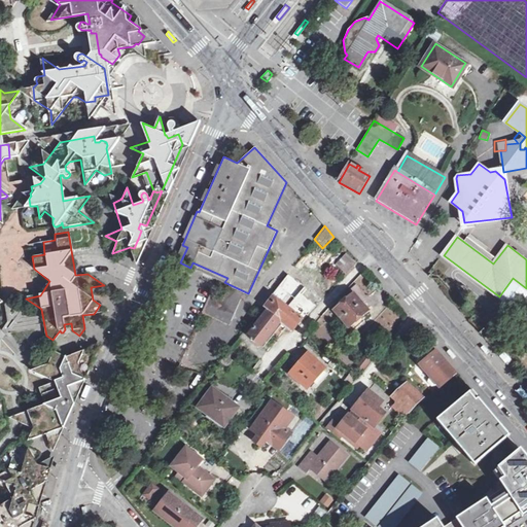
[(184,246),(182,245),(175,260),(180,262),(187,247),(184,246)]
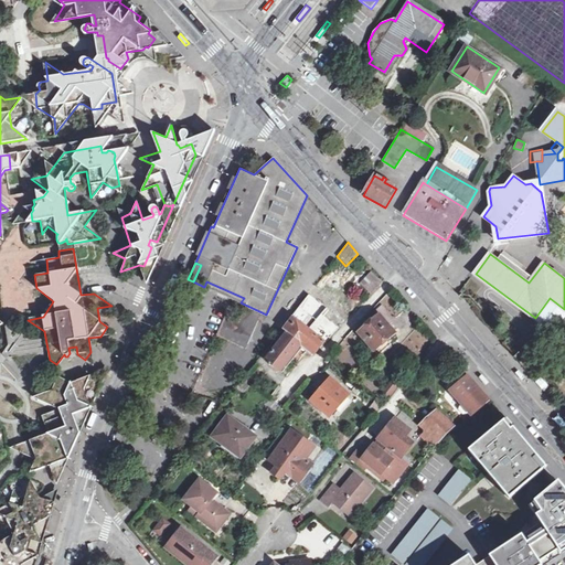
[(381,281),(365,268),(353,279),(369,295),(381,281)]
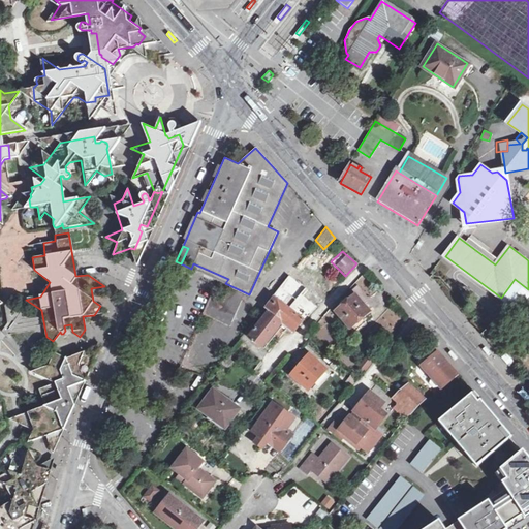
[(193,263),(191,269),(225,283),(228,279),(193,263)]
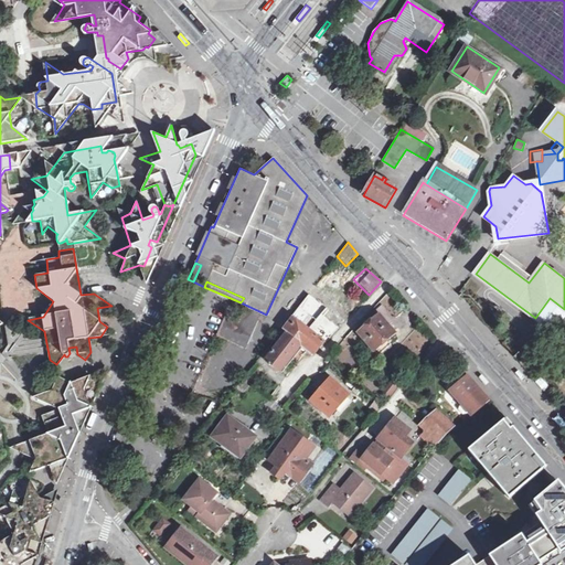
[(311,308),(302,301),(281,330),(286,333),(276,348),(273,345),(268,351),(272,353),(265,362),(277,372),(299,344),(312,355),(322,342),(298,322),(304,313),(306,313),(311,308)]
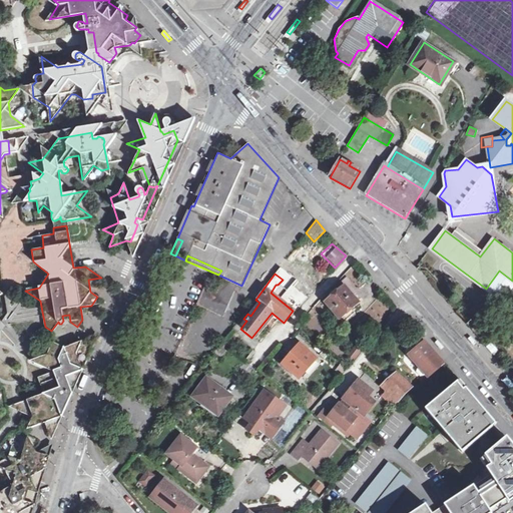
[(221,316),(237,284),(222,277),(216,292),(203,286),(196,303),(221,316)]
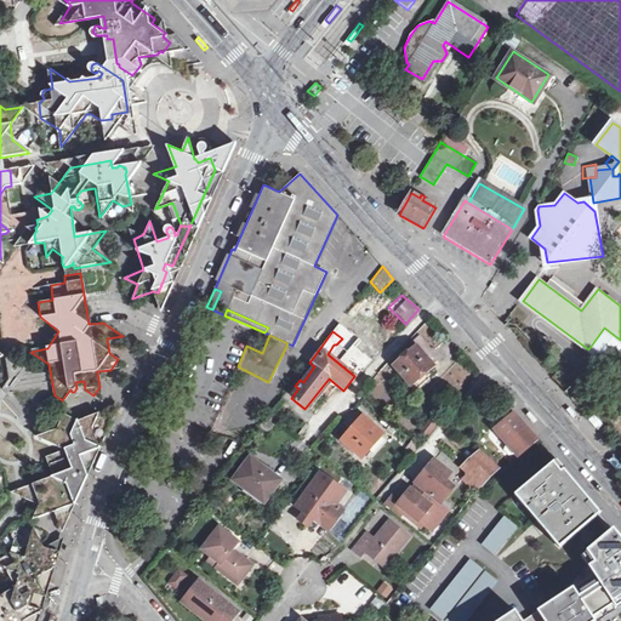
[(431,351),(417,337),(411,345),(415,348),(393,368),(408,386),(419,376),(431,366),(422,358),(431,351)]
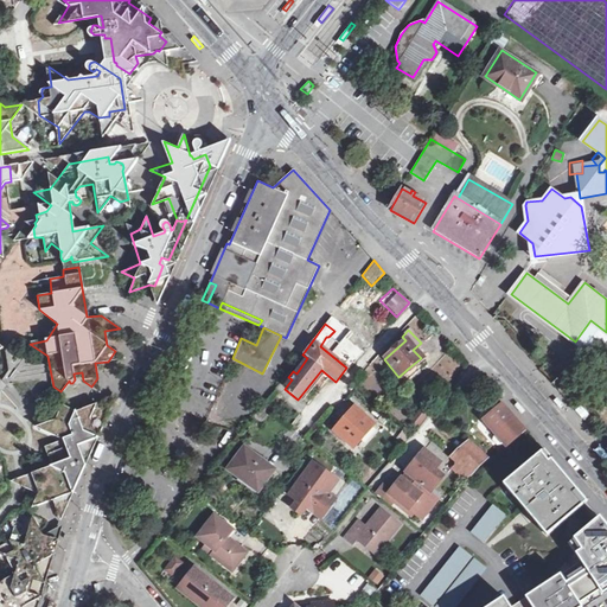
[(415,374),(409,368),(398,377),(403,383),(415,374)]
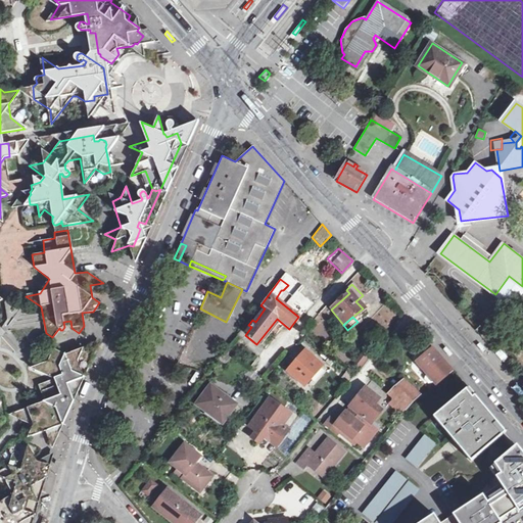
[(376,349),(368,344),(350,367),(358,372),(376,349)]
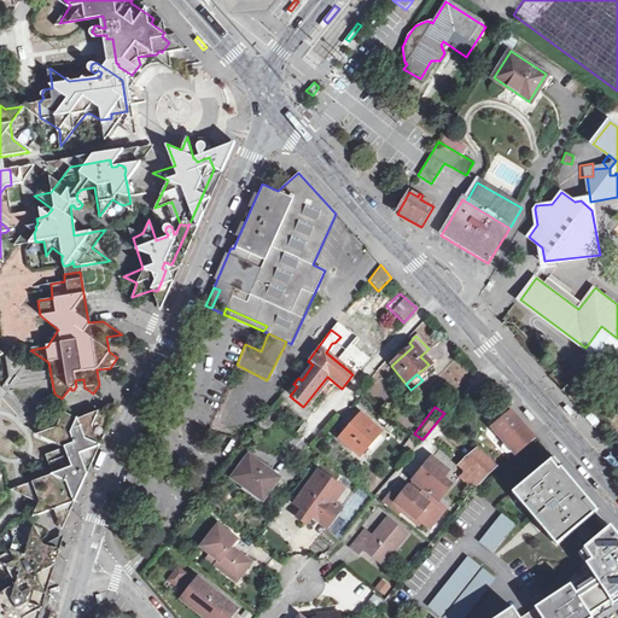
[(91,413),(77,418),(63,410),(56,425),(38,432),(36,435),(62,445),(45,453),(51,472),(31,481),(25,495),(39,501),(33,516),(54,508),(58,501),(64,503),(80,470),(79,464),(83,462),(81,456),(87,454),(103,419),(91,413)]
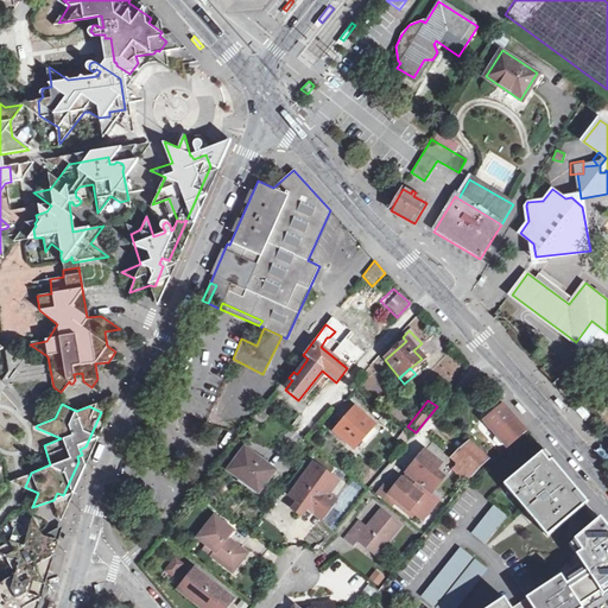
[(526,431),(502,404),(483,419),(502,443),(500,445),(504,450),(526,431)]
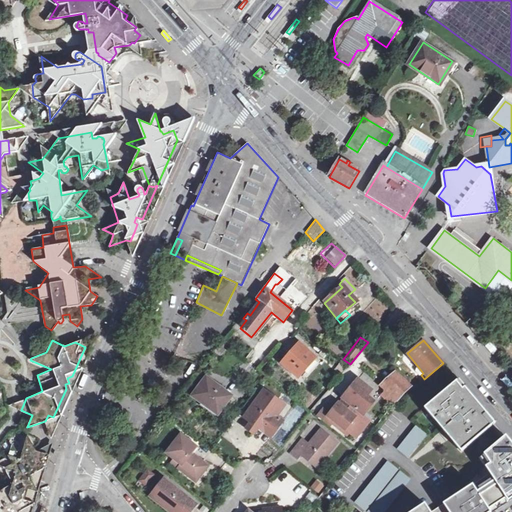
[(492,340),(487,345),(495,353),(500,349),(492,340)]
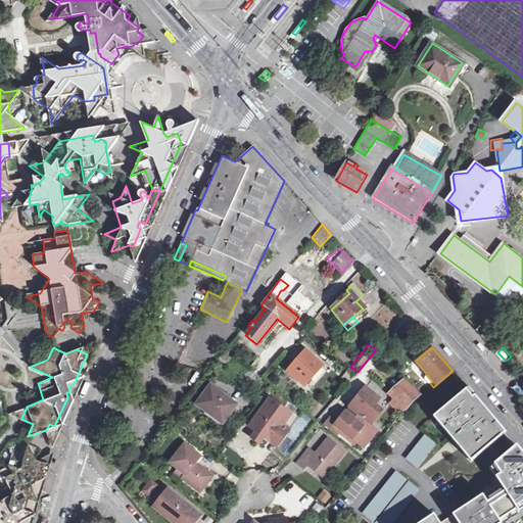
[(233,355),(225,349),(214,364),(222,371),(233,355)]
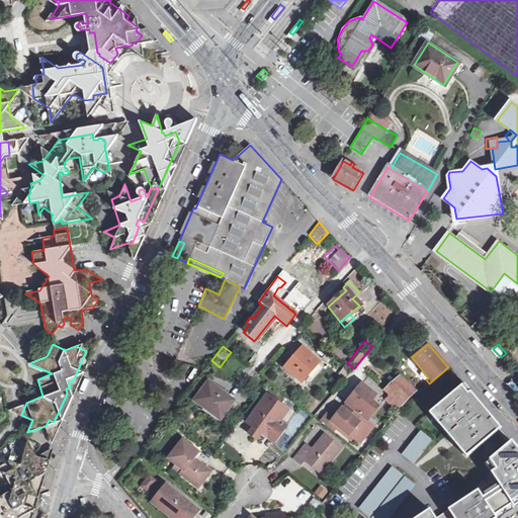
[(317,361),(303,348),(284,368),(299,381),(317,361)]
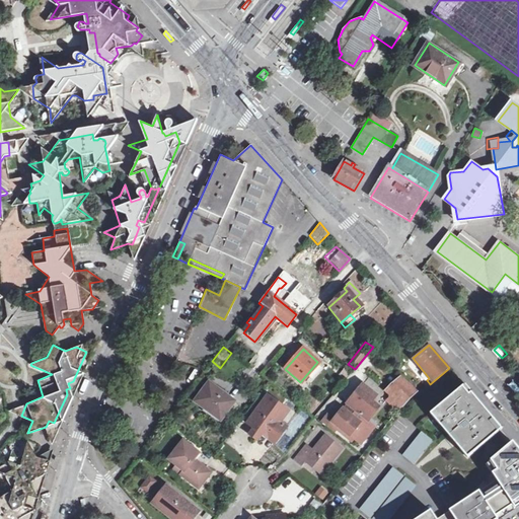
[(416,392),(401,375),(384,391),(388,396),(385,399),(394,410),(416,392)]
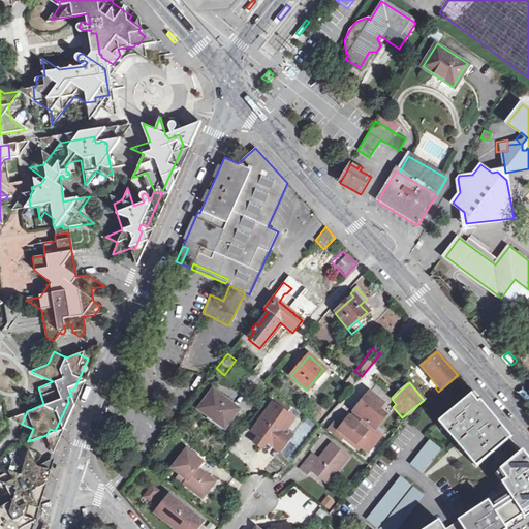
[(242,410),(213,389),(199,407),(227,430),(242,410)]
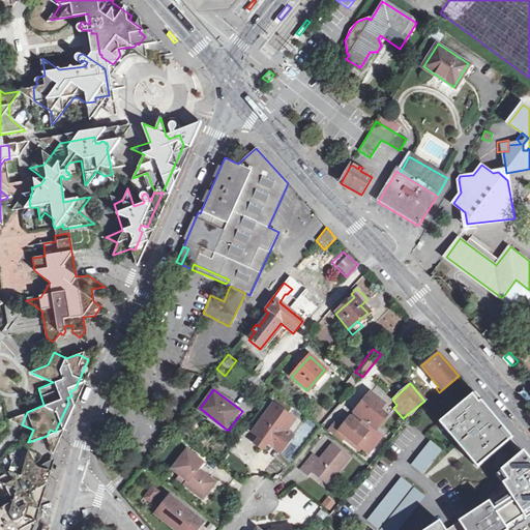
[(382,403),(367,392),(353,411),(354,413),(349,418),(348,417),(337,431),(355,445),(366,432),(365,431),(370,425),(375,430),(385,416),(378,410),(382,403)]
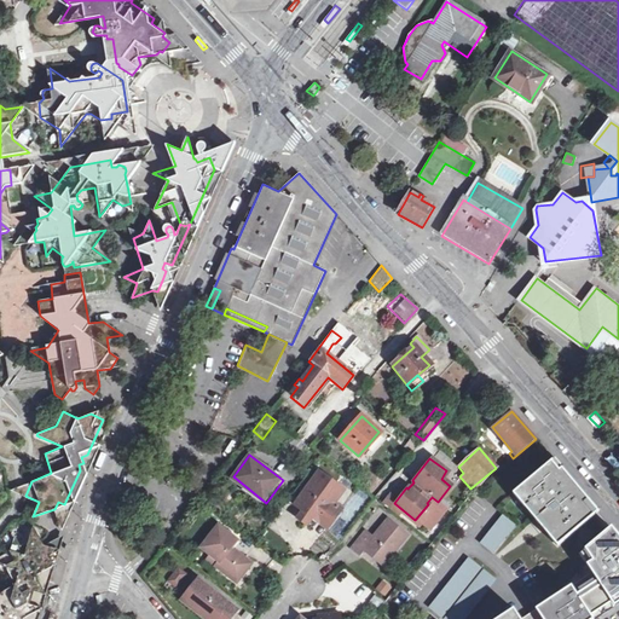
[(599,512),(553,460),(513,496),(538,526),(543,522),(548,527),(543,531),(556,547),(599,512)]
